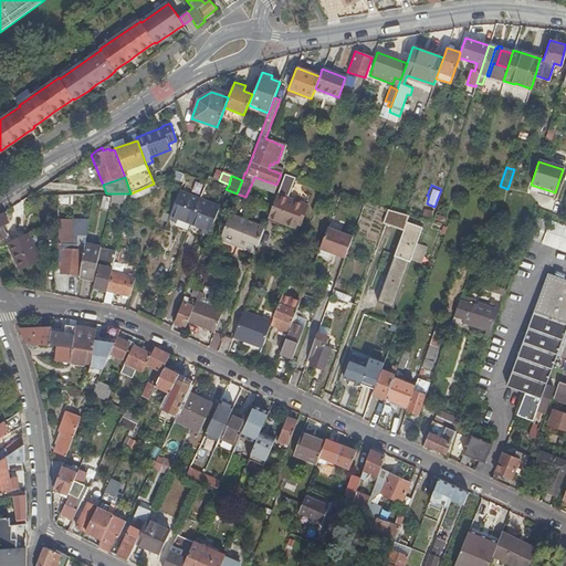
[(509,189),(507,189),(500,186),(493,207),(502,210),(509,189)]
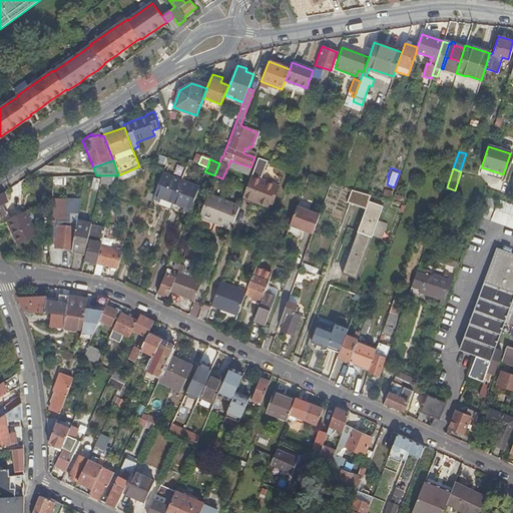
[(153,195),(161,198),(172,202),(181,178),(162,171),(153,195)]
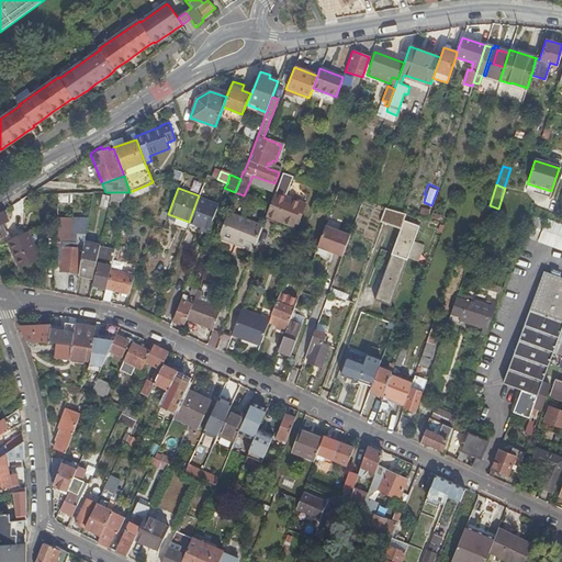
[(69,202),(68,193),(58,194),(59,203),(69,202)]
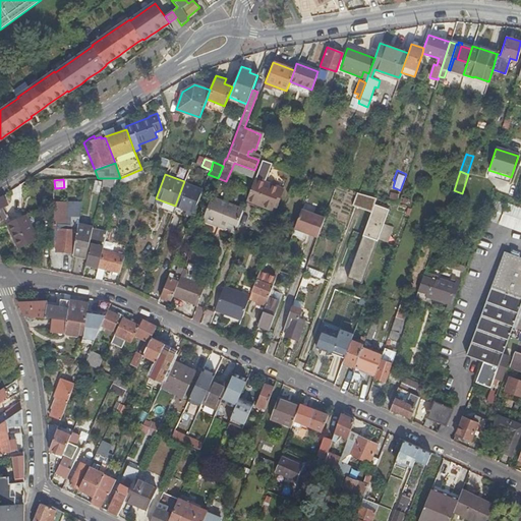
[(100,191),(102,181),(95,180),(93,189),(100,191)]
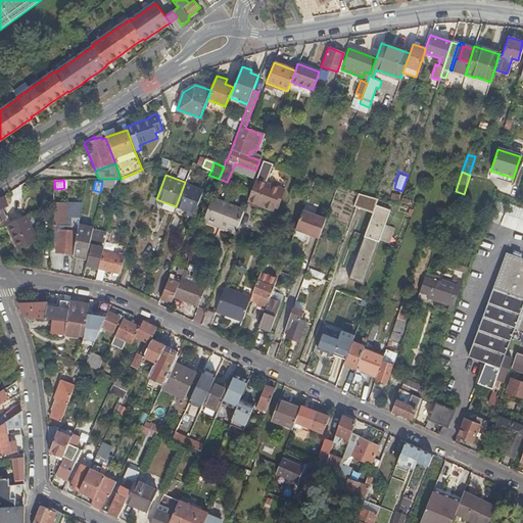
[(255,181),(247,201),(273,210),(277,199),(280,200),(283,190),(277,188),(275,193),(264,189),(266,184),(255,181)]
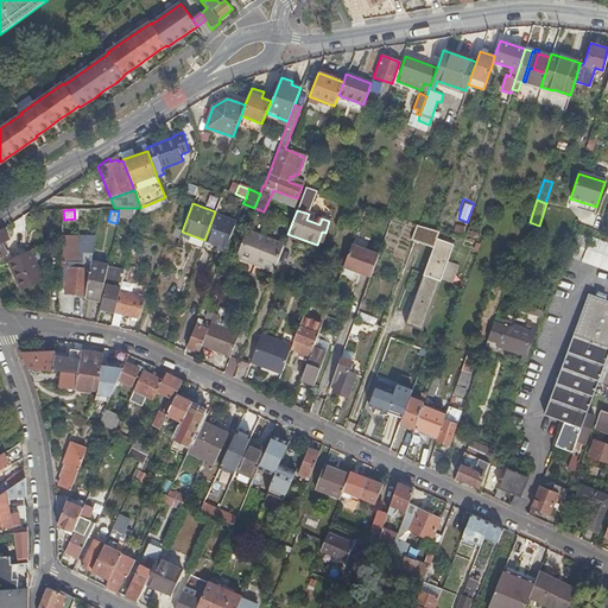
[(204,240),(217,246),(226,248),(236,220),(215,211),(204,240)]
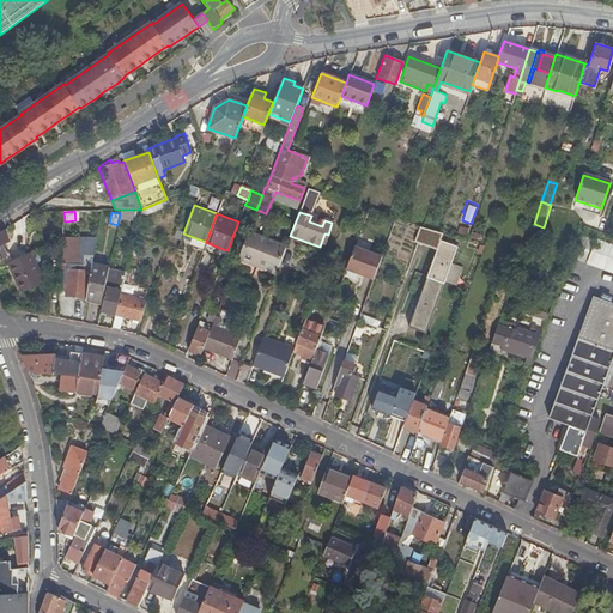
[(325,220),(311,216),(309,222),(322,226),(325,220)]
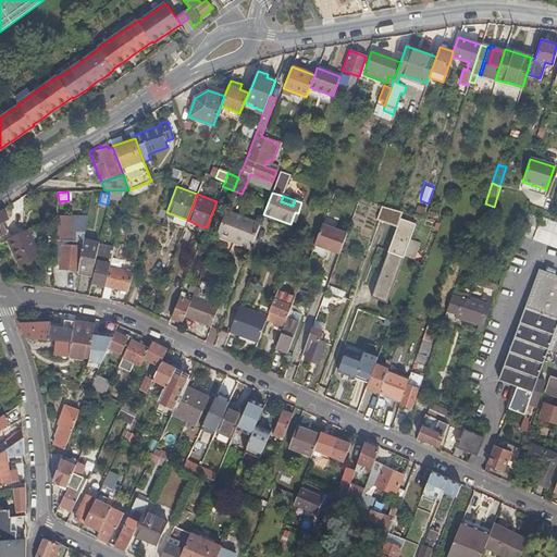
[(426,215),(428,208),(418,206),(417,213),(426,215)]
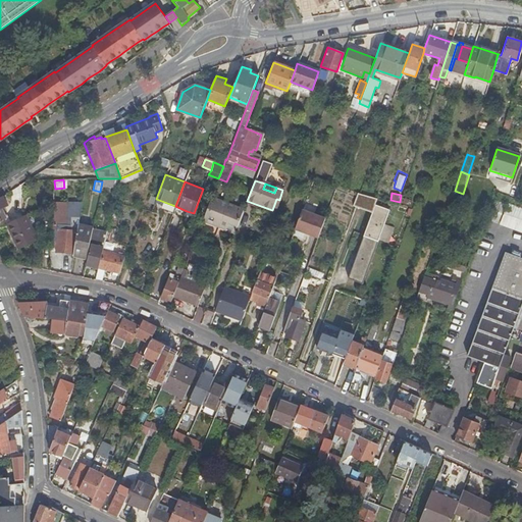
[(243,210),(211,198),(203,220),(235,231),(243,210)]
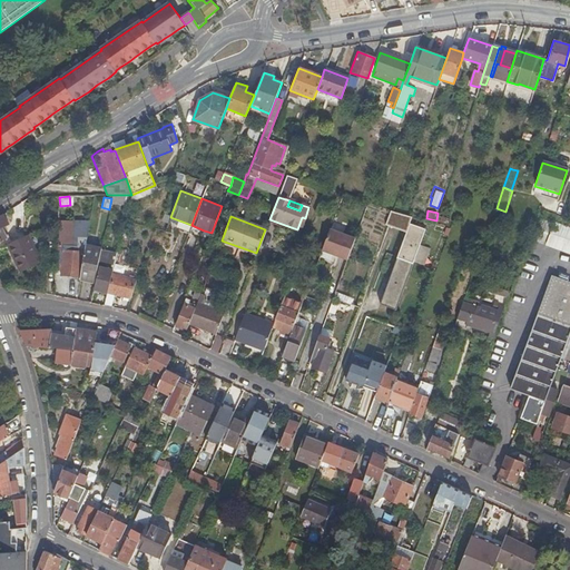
[(72,222),(59,220),(58,245),(70,246),(71,242),(72,222)]
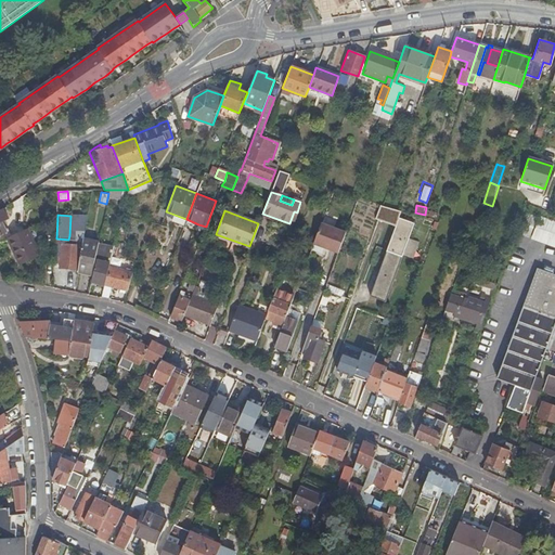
[(518,231),(530,235),(536,218),(525,215),(518,231)]
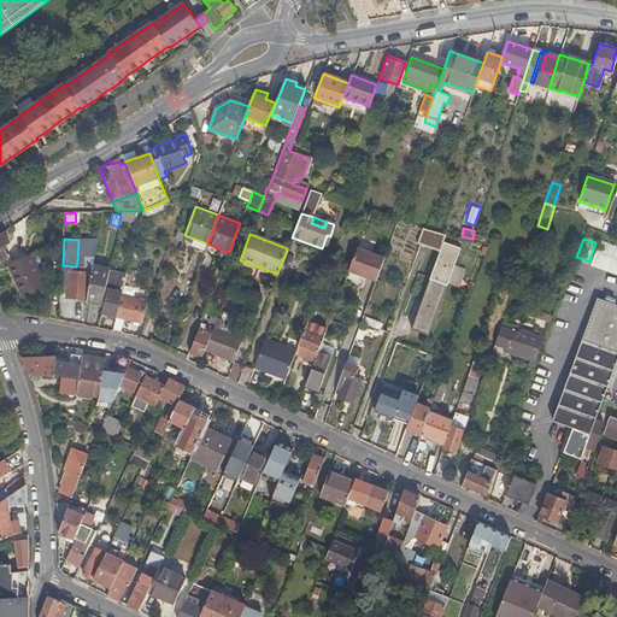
[(446,285),(460,247),(442,241),(429,278),(446,285)]
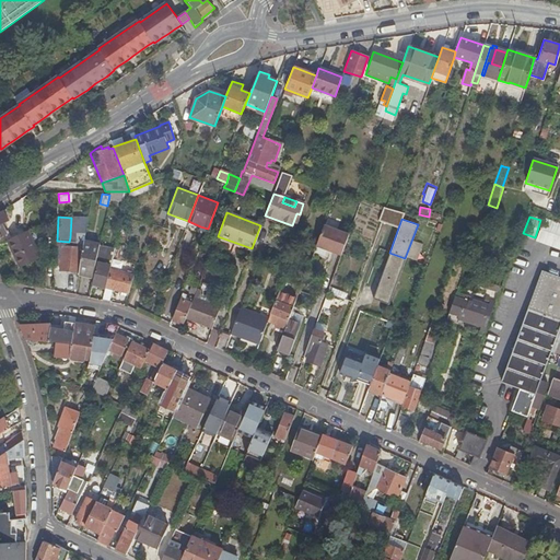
[(559,246),(559,226),(543,221),(536,237),(559,246)]
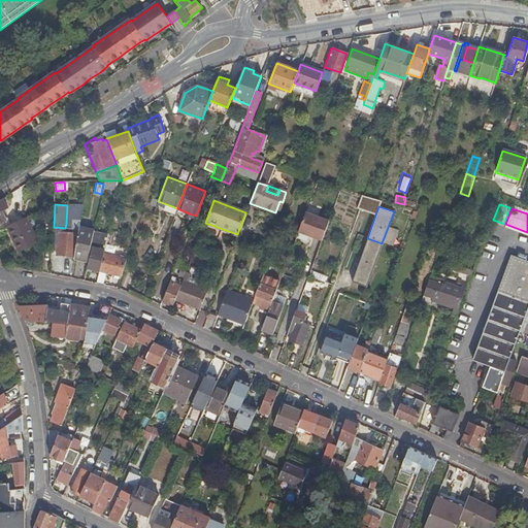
[(304,212),(295,238),(308,243),(310,239),(314,240),(315,238),(322,240),(328,222),(304,212)]
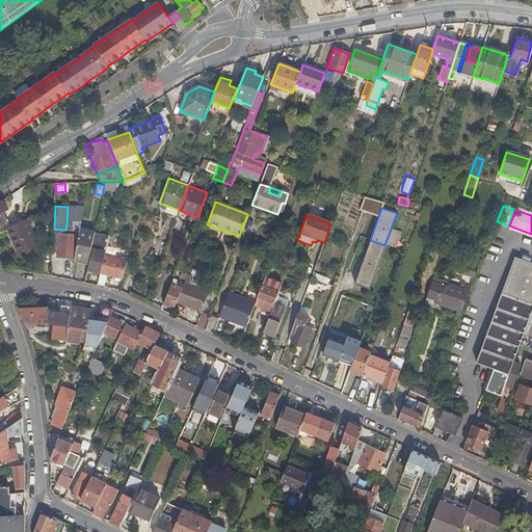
[(19,255),(40,245),(26,219),(6,229),(19,255)]
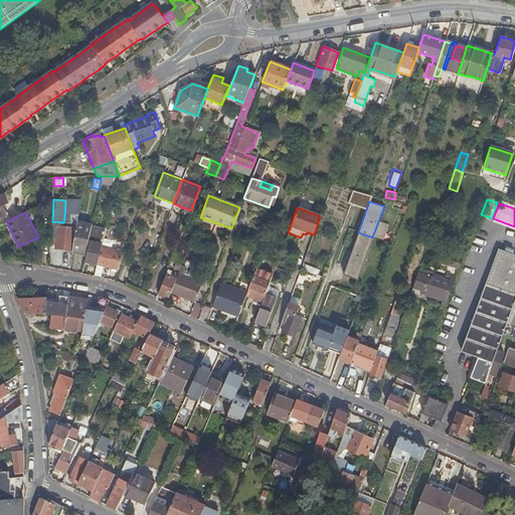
[(66,228),(51,226),(50,237),(52,237),(52,238),(55,239),(54,249),(71,251),(77,215),(68,214),(66,228)]
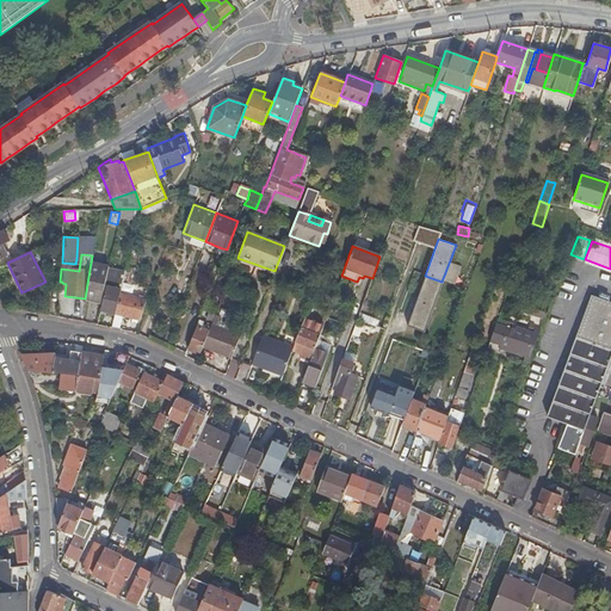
[(92,264),(86,298),(102,302),(107,267),(92,264)]
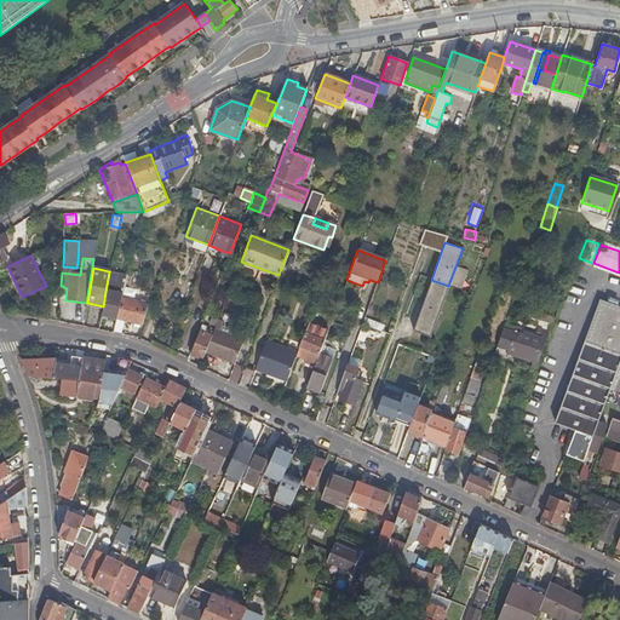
[(126,277),(110,274),(103,306),(102,315),(116,320),(121,299),(125,285),(126,277)]
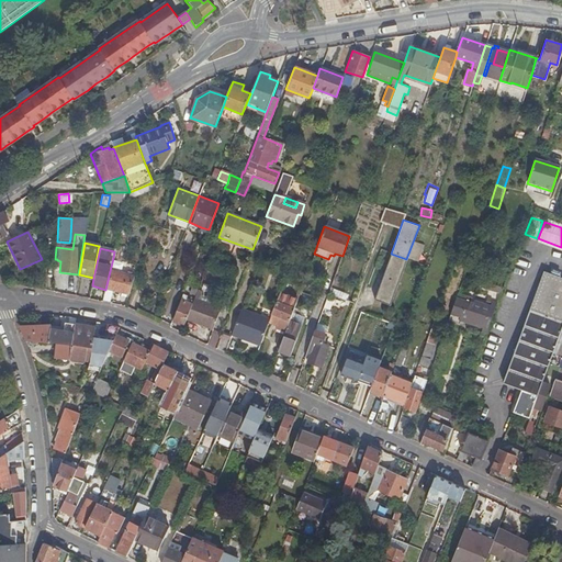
[(123,253),(114,250),(114,251),(113,258),(122,260),(123,253)]
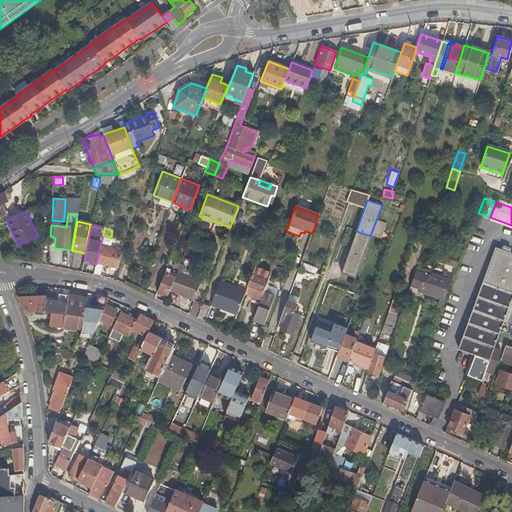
[(464,237),(464,236),(463,235),(464,233),(458,230),(454,241),(461,244),(464,237)]
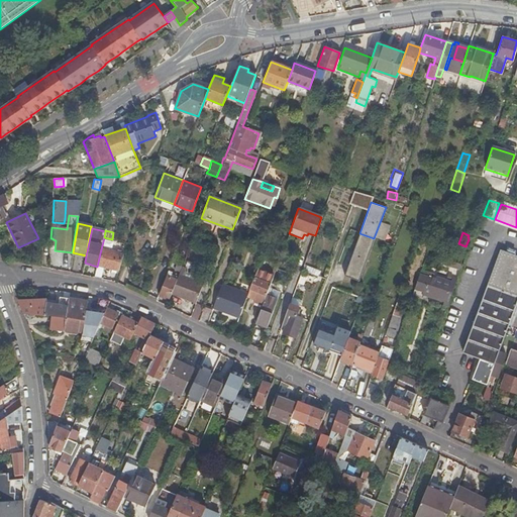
[(358,281),(374,238),(359,233),(344,276),(358,281)]
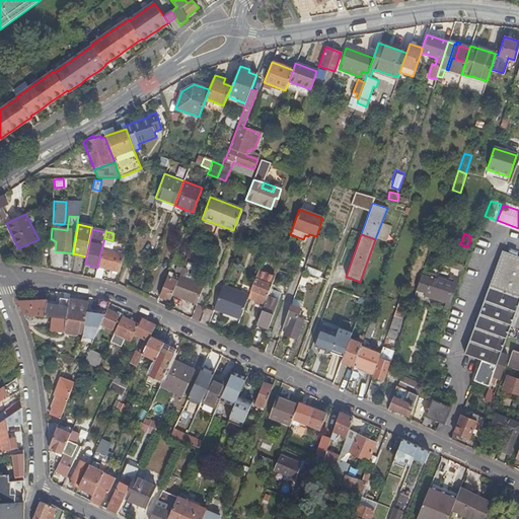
[(490,287),(518,297),(518,255),(503,249),(490,287)]
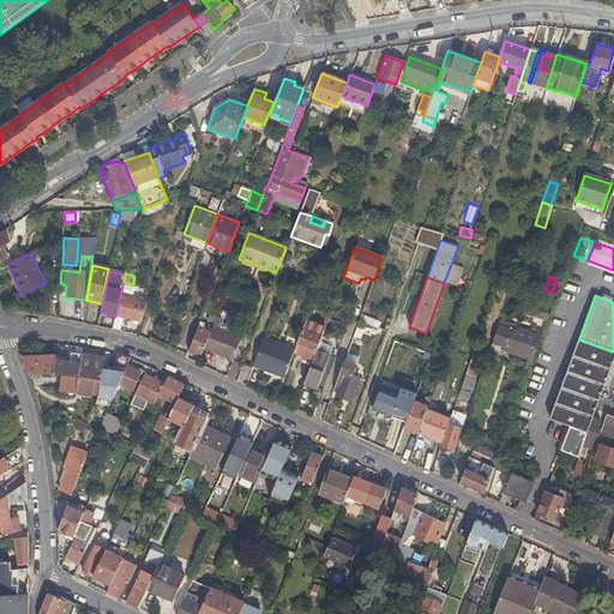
[(115,317),(140,323),(146,302),(120,296),(115,317)]
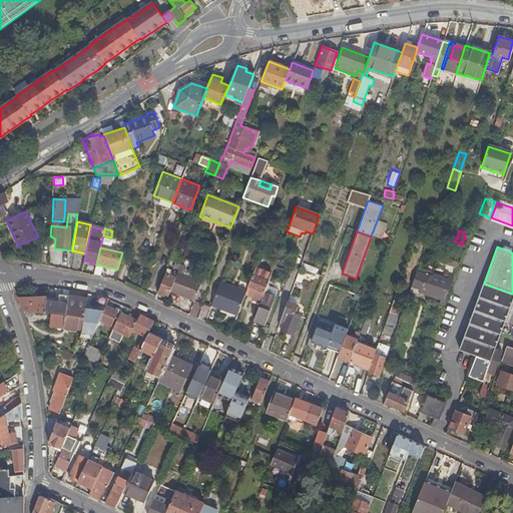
[(459,263),(440,257),(439,262),(457,268),(459,263)]
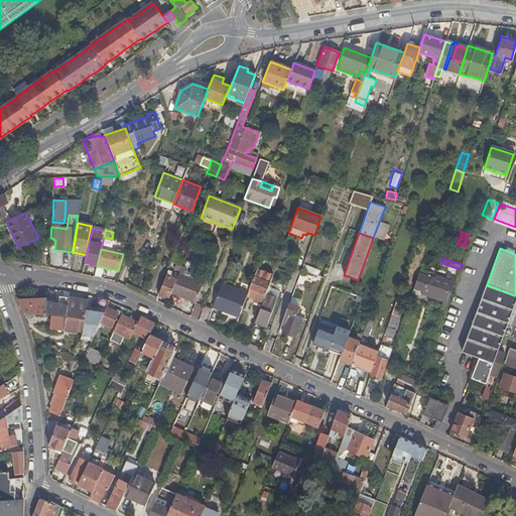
[(272,275),(270,274),(257,269),(248,294),(247,296),(250,297),(251,296),(253,296),(252,301),(261,304),(268,287),(272,275)]
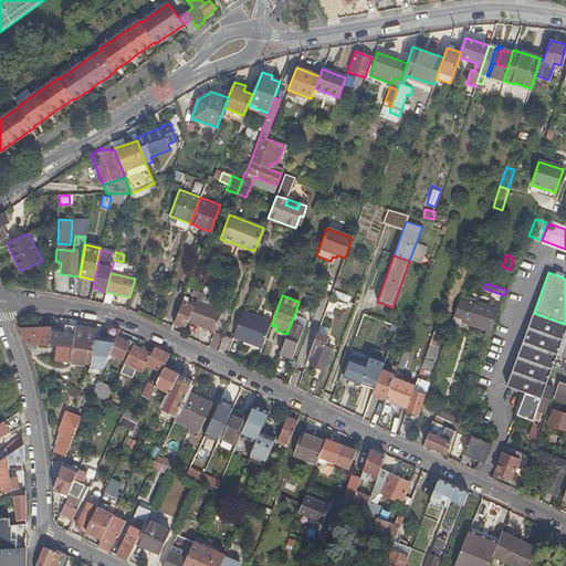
[(463,323),(488,331),(491,332),(499,312),(493,311),(473,304),(475,300),(461,295),(451,324),(462,327),(463,323)]
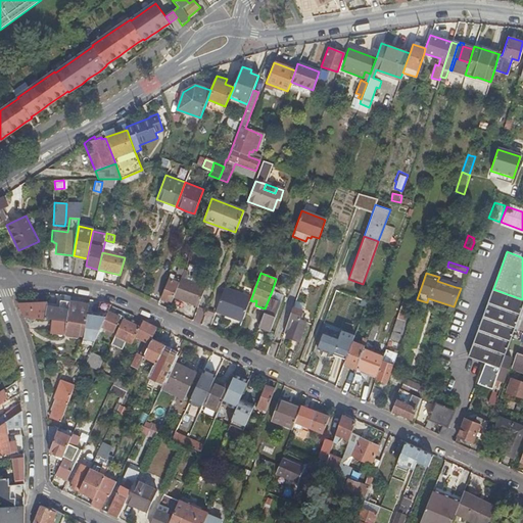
[(160,299),(172,303),(174,298),(180,281),(173,278),(174,276),(171,275),(160,299)]
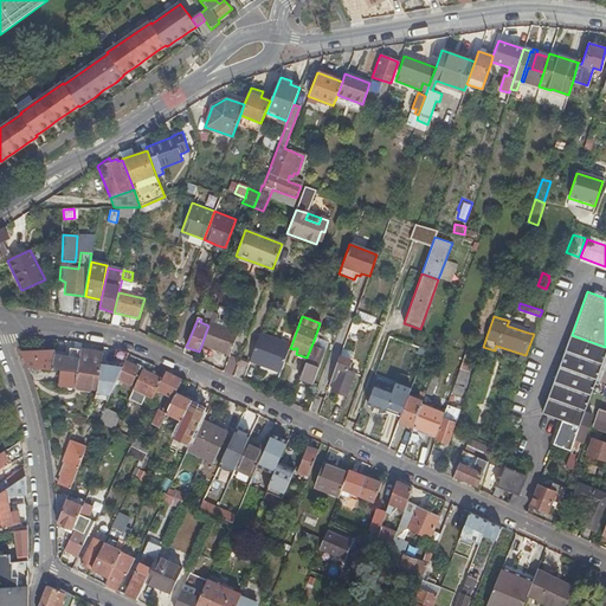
[(225,355),(233,331),(210,322),(208,326),(201,346),(225,355)]
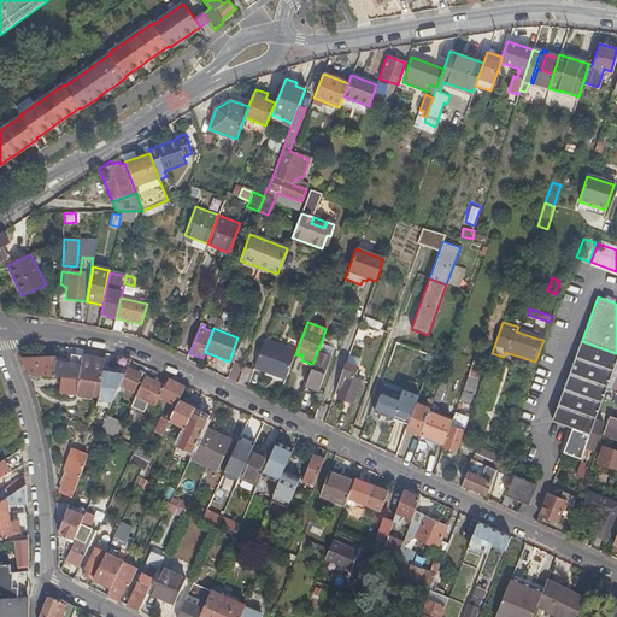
[(229,362),(234,363),(242,339),(238,338),(229,362)]
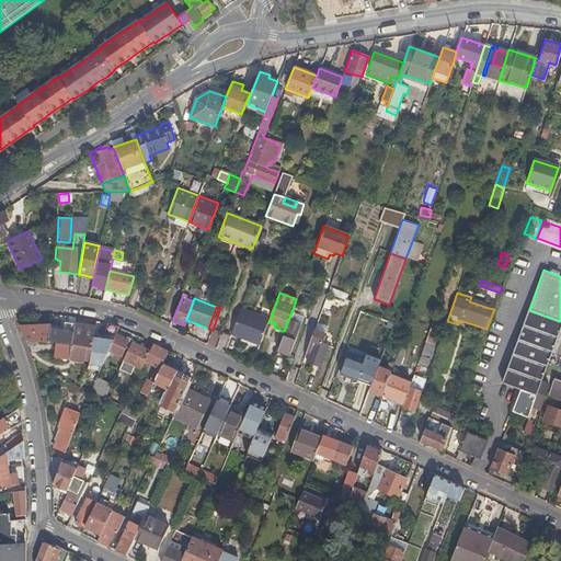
[(270,320),(240,309),(231,334),(260,345),(268,322),(270,320)]
